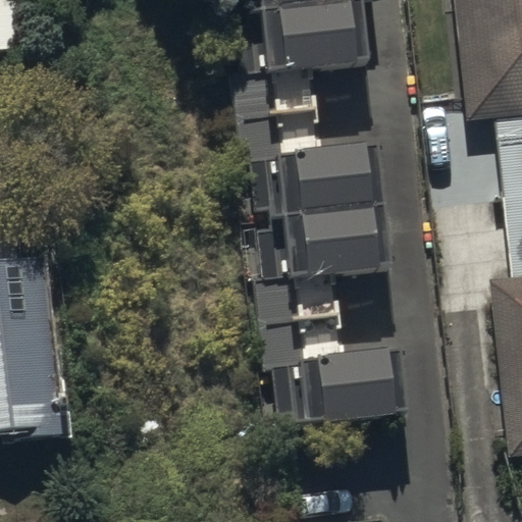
[(0,0),(0,48),(31,45),(24,0),(0,0)]
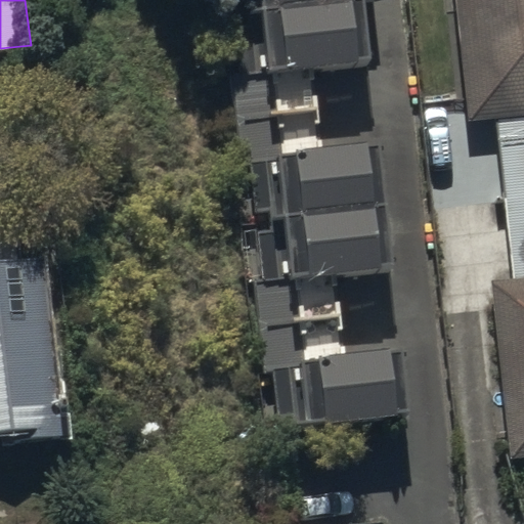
[(259,0),(265,70),(370,60),(364,0),(259,0)]
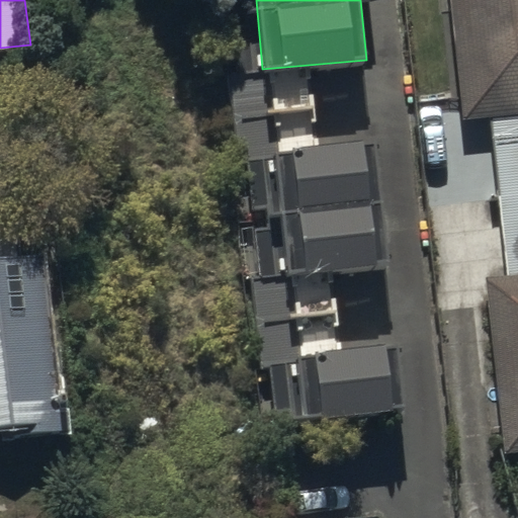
[(517,0),(432,0),(445,128),(517,120),(517,0)]
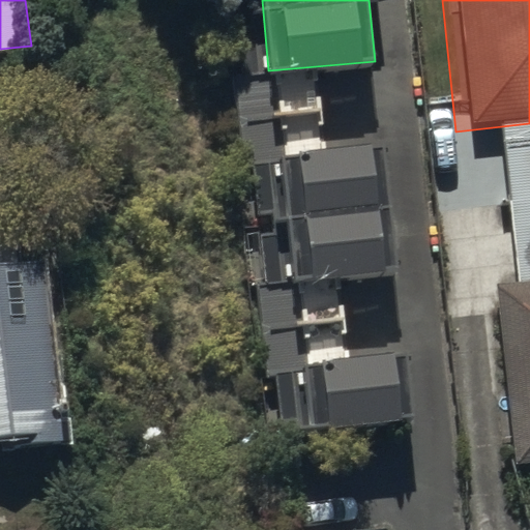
[(282,152),(291,277),(394,269),(384,144),(282,152)]
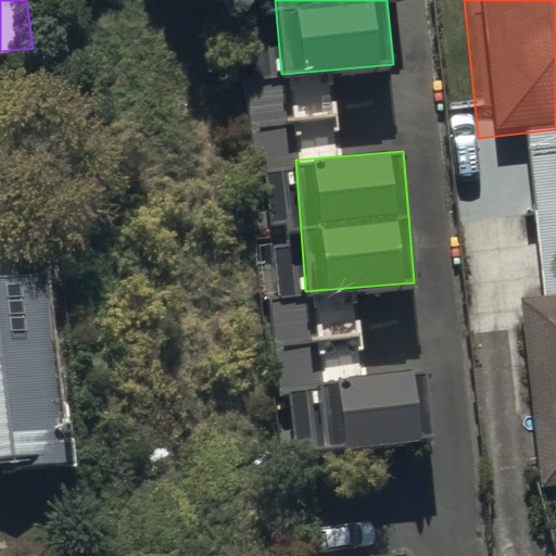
[(38,276),(0,279),(0,458),(55,453),(38,276)]
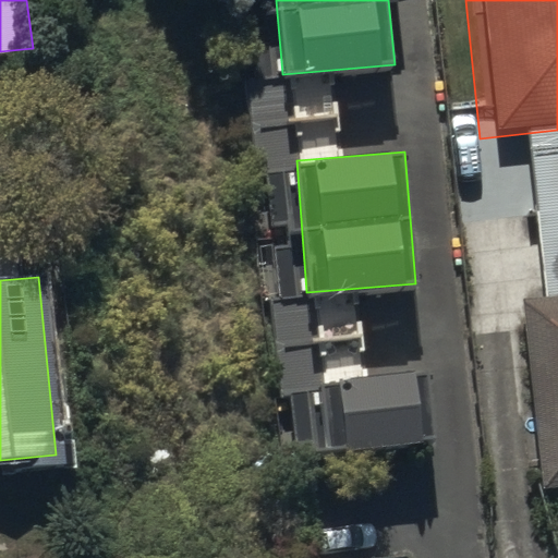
[(557,304),(509,310),(528,500),(557,496),(557,304)]
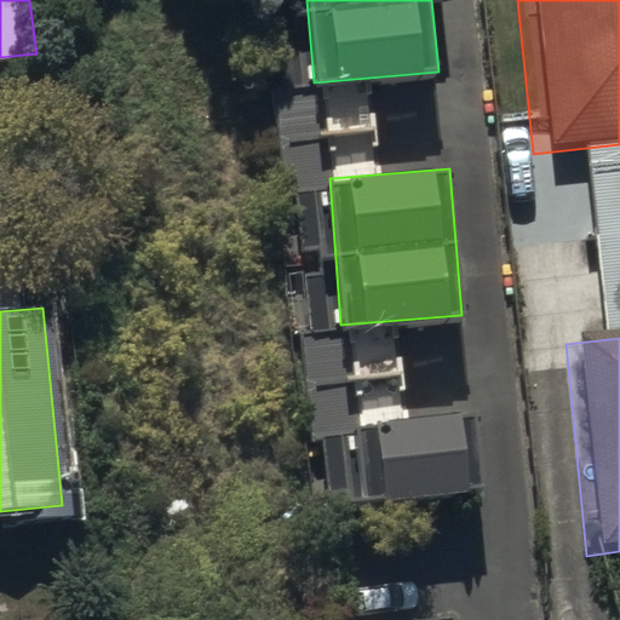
[(466,484),(481,483),(474,412),(461,413),(461,409),(374,418),(374,424),(352,425),(352,431),(321,435),(327,491),(348,488),(348,498),(380,495),(382,500),(468,492),(466,484)]
